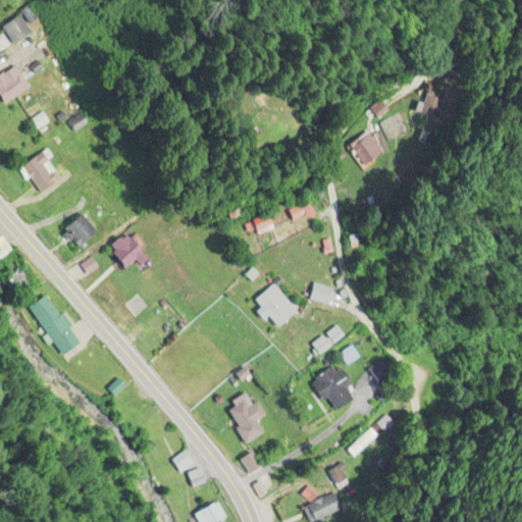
[(1,29),(13,46),(31,33),(18,16),(1,29)]
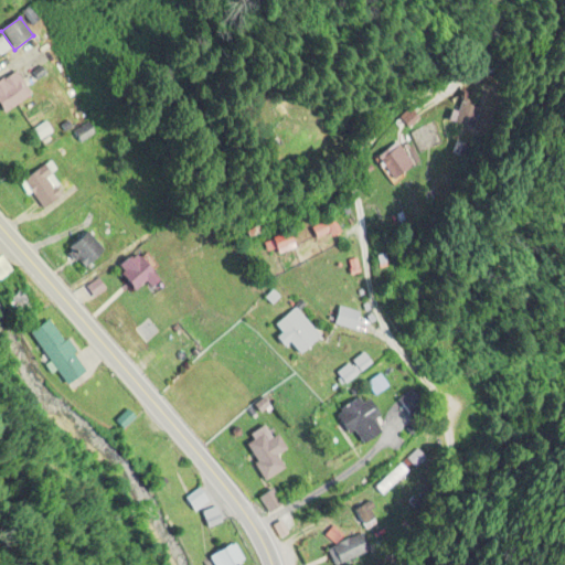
[(31,96),(16,72),(0,81),(0,106),(4,113),(31,96)]
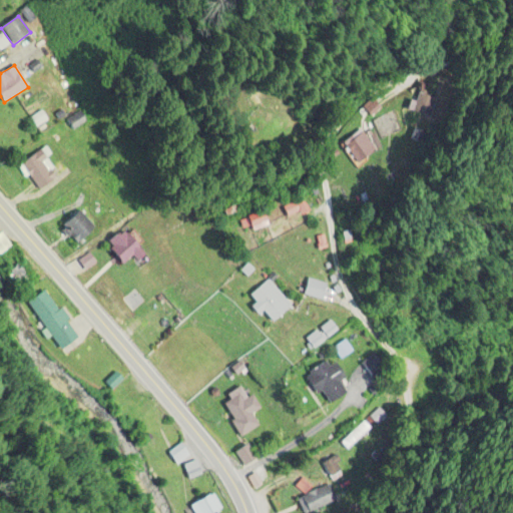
[(22,171),(45,187),(57,171),(44,162),(49,153),(39,147),(22,171)]
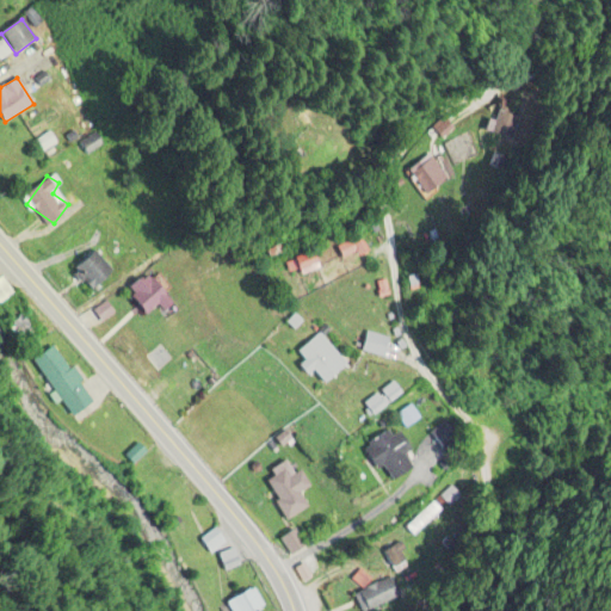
[(88,291),(112,277),(96,251),(72,265),(88,291)]
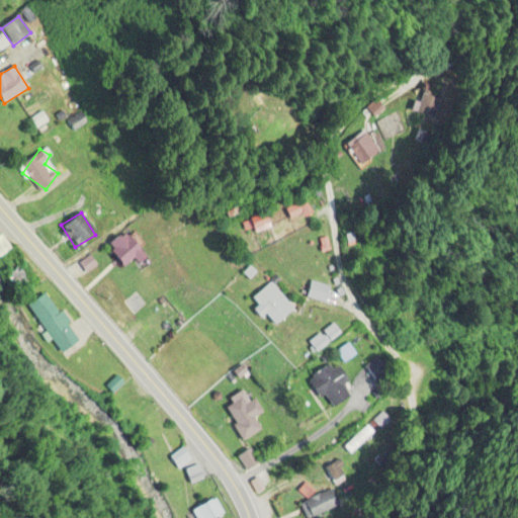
[(139,264),(146,260),(128,231),(109,243),(124,267),(136,260),(139,264)]
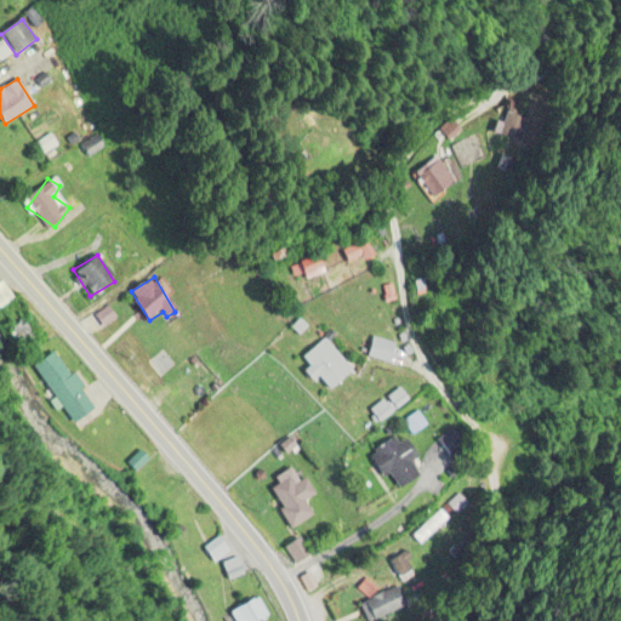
[(0,283),(0,308),(13,300),(3,281),(0,283)]
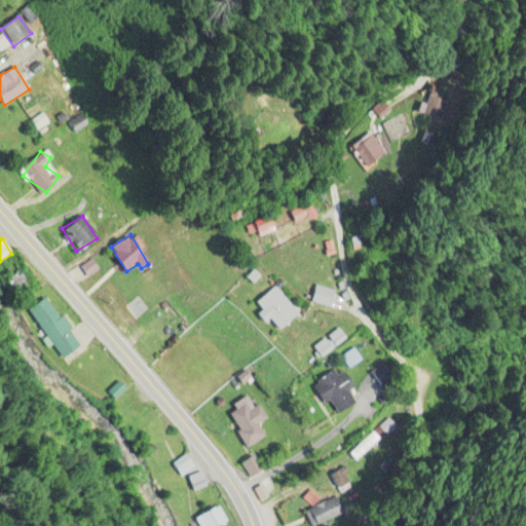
[(258,304),(282,331),(299,314),(275,288),(258,304)]
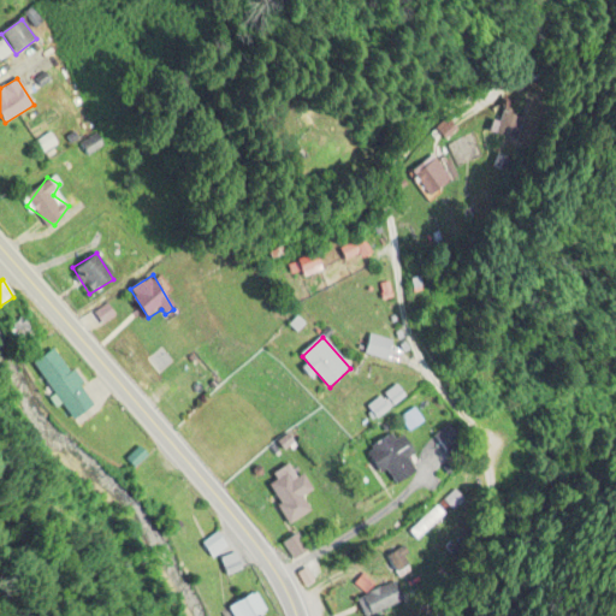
[(34,363),(75,421),(96,407),(54,349),(34,363)]
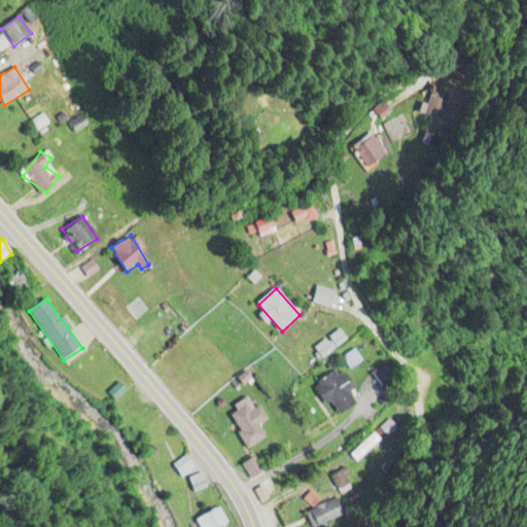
[(336,416),(355,405),(347,390),(351,388),(340,370),(316,383),(336,416)]
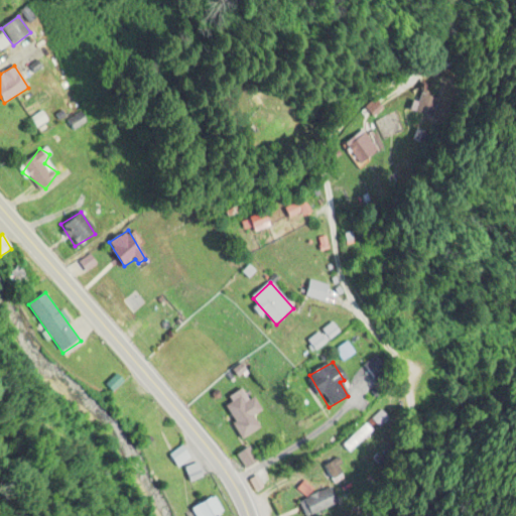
[(256,397),(250,400),(244,389),(231,397),(234,402),(226,407),(243,438),(261,428),(254,416),(263,411),(256,397)]
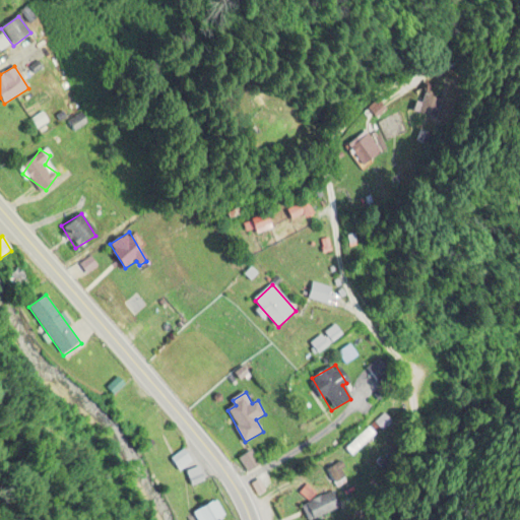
[(170,459),(178,471),(192,462),(184,450),(170,459)]
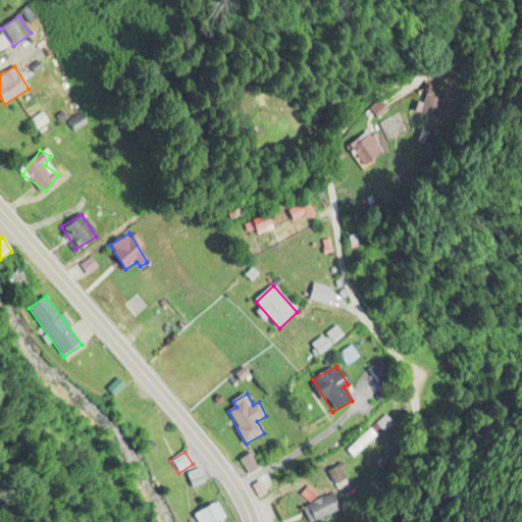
[(240,460),(247,474),(262,466),(254,452),(240,460)]
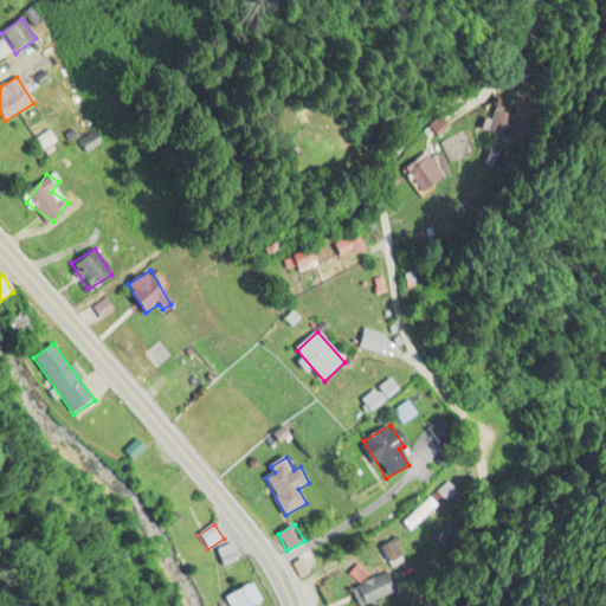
[(359,605),(392,595),(385,574),(352,586),(359,605)]
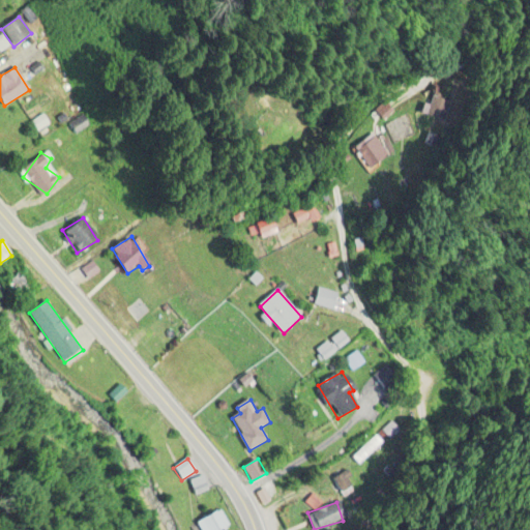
[(223,529),(230,527),(222,510),(198,523),(201,529),(223,529)]
